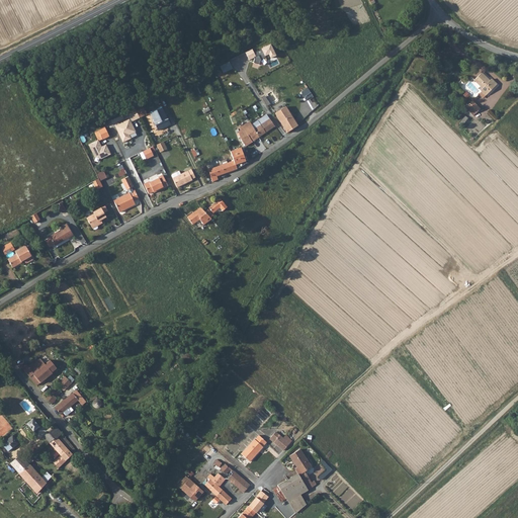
[(272,45),(255,52),(254,50),(246,53),(250,60),(254,58),(256,63),(270,57),(271,59),(277,56),(272,45)]
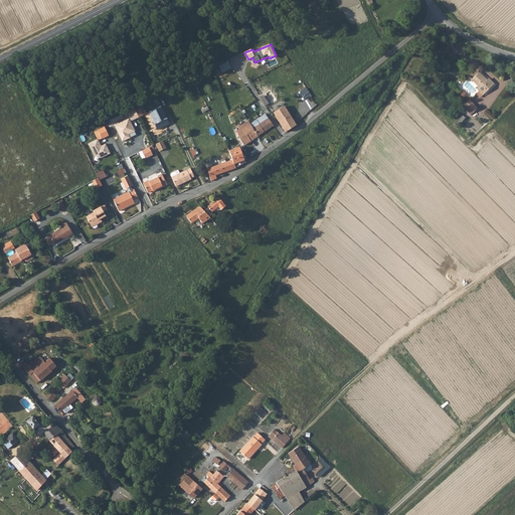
[(486,81),(478,73),(471,81),(479,89),(477,91),(479,92),(483,96),(493,83),(487,79),(486,81)]
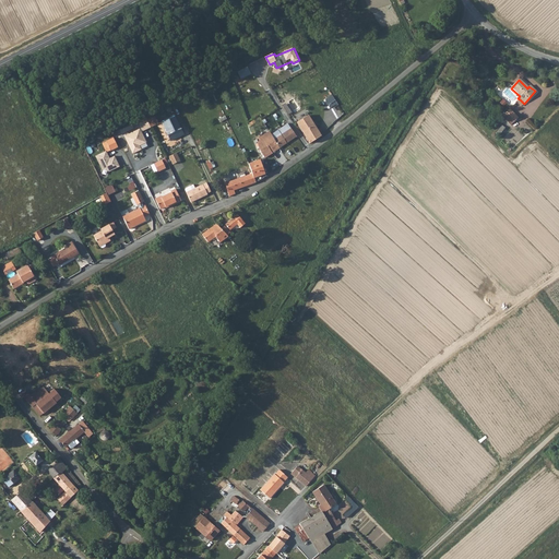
[(334,95),(326,99),(331,109),(339,105),(334,95)]
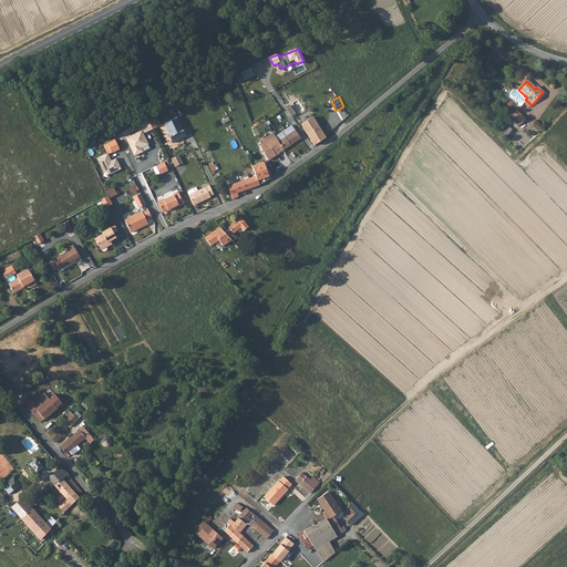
[(517,112),(509,120),(518,129),(526,120),(517,112)]
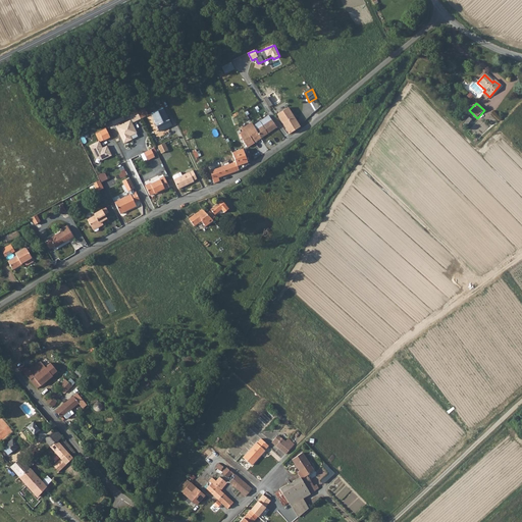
[(285,105),(275,112),(277,114),(288,108),(285,105)]
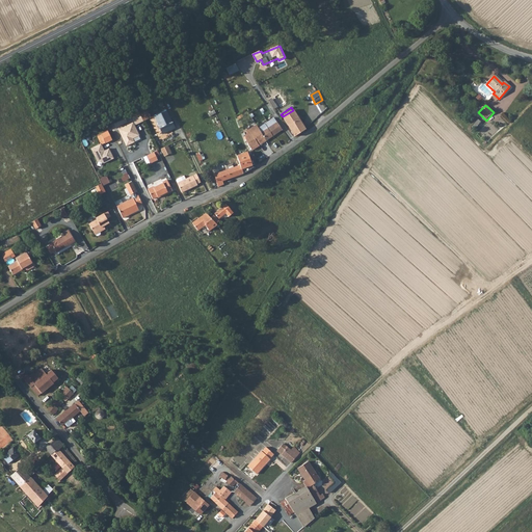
[(167,110),(154,116),(162,134),(176,128),(167,110)]
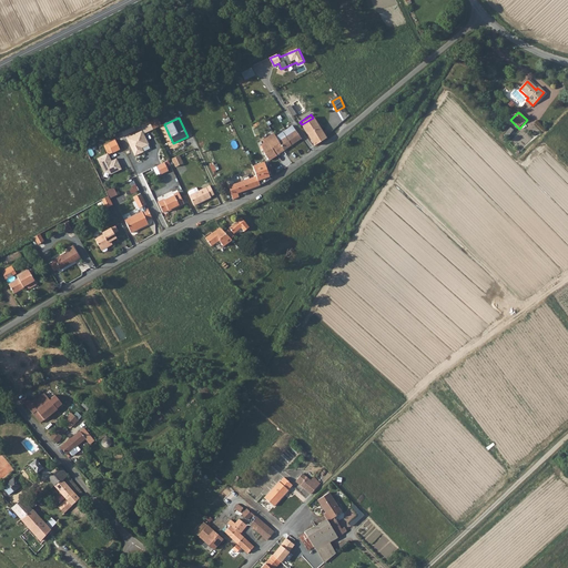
[(286,138),(283,132),(276,138),(284,151),(303,138),(310,149),(326,139),(313,118),(302,124),(303,127),(286,138)]
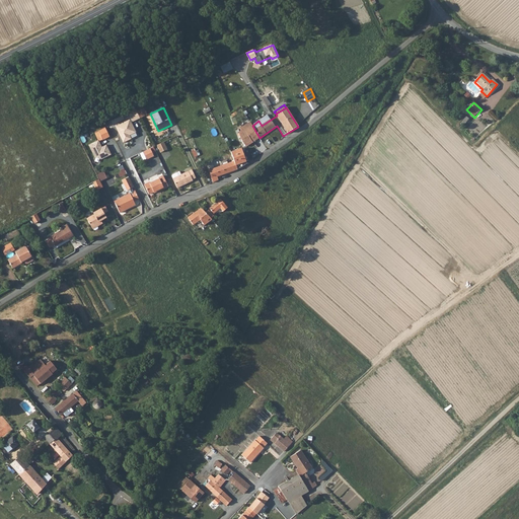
[(144,108),(137,112),(140,119),(147,115),(144,108)]
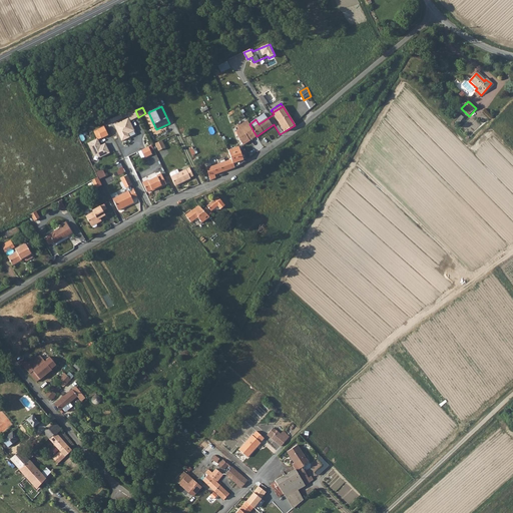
[(131,120),(138,117),(135,110),(128,113),(130,117),(131,120)]
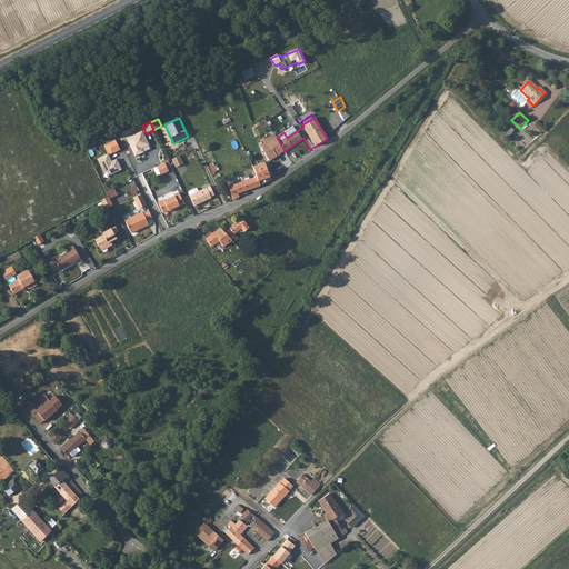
[(145,130),(127,138),(136,157),(143,152),(142,148),(150,145),(146,133),(145,130)]
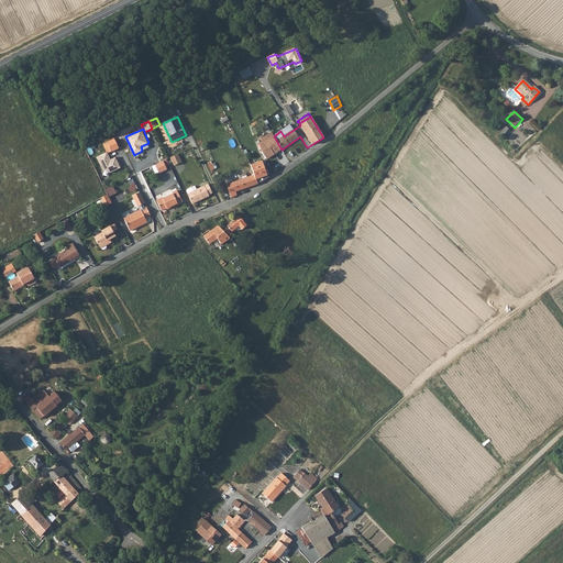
[(267,159),(282,150),(274,136),(266,141),(260,145),(262,151),(267,159)]
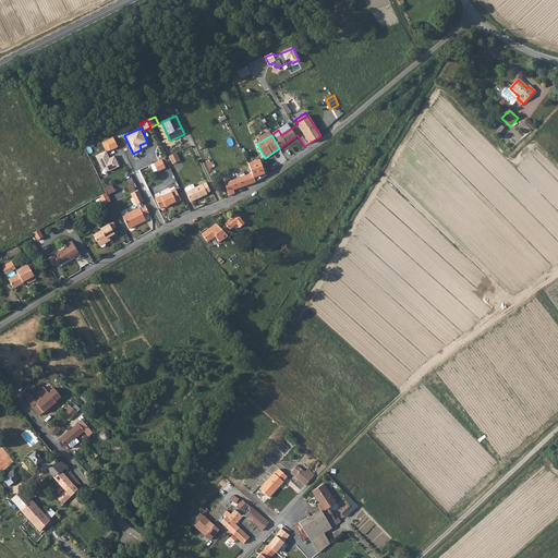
[(118,146),(113,137),(106,142),(110,150),(118,146)]
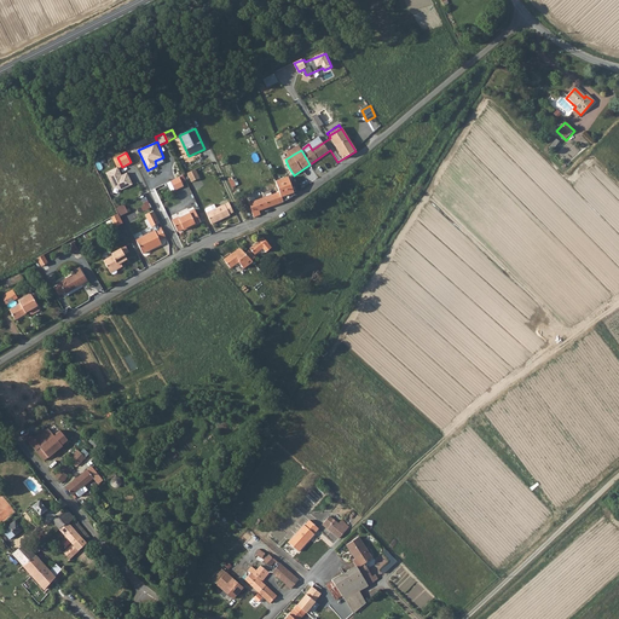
[(121,175),(119,168),(117,167),(105,173),(113,187),(121,190),(133,185),(127,173),(121,175)]
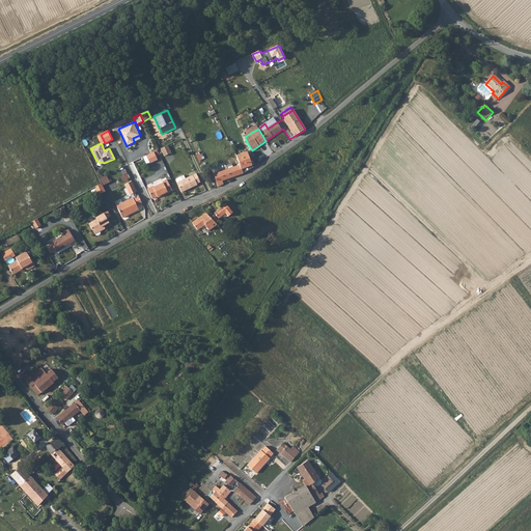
[(168,145),(161,148),(164,156),(171,152),(168,145)]
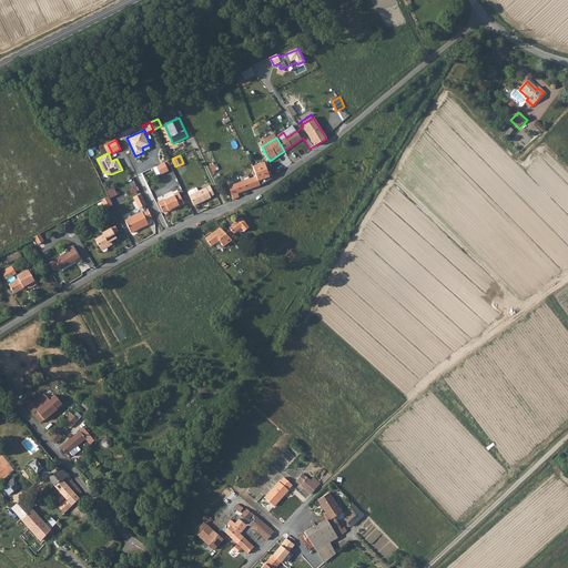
[(168,160),(156,165),(161,174),(169,171),(166,168),(170,165),(168,160)]
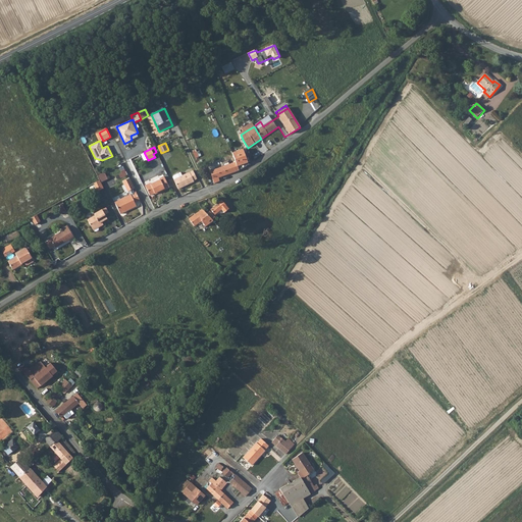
[(243,149),(232,153),(235,162),(238,170),(248,164),(243,149)]
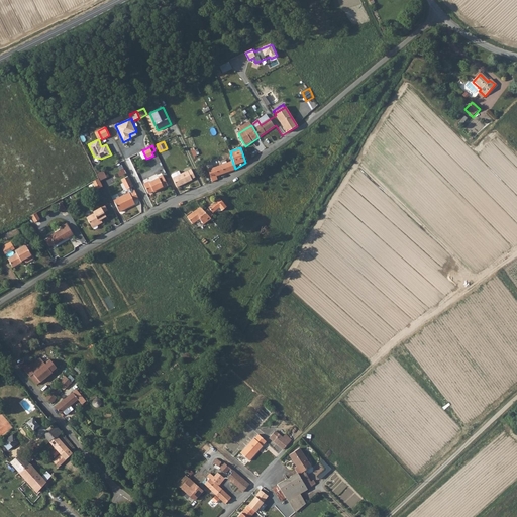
[(209,170),(212,180),(212,182),(217,180),(216,176),(235,169),(232,161),(209,170)]
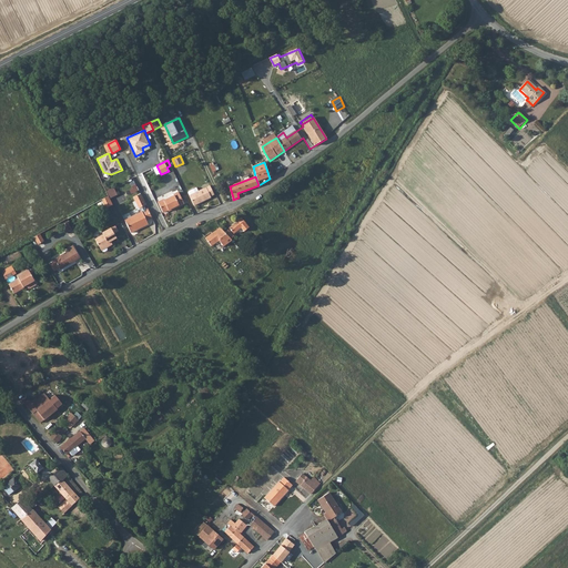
[(189,192),(188,194),(194,206),(211,199),(210,198),(219,193),(215,184),(199,192),(196,188),(189,192)]
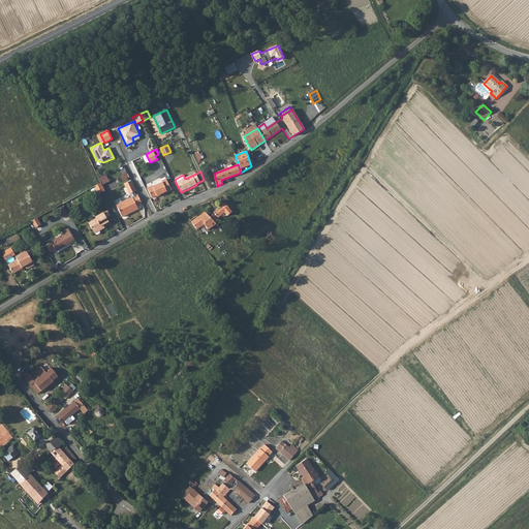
[(102,185),(110,183),(107,175),(100,177),(102,185)]
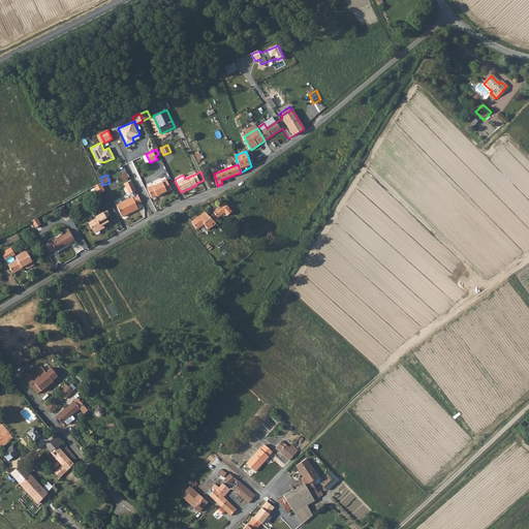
[(156,195),(166,190),(166,191),(170,189),(166,179),(162,181),(162,182),(153,187),(152,186),(147,189),(151,198),(156,195)]
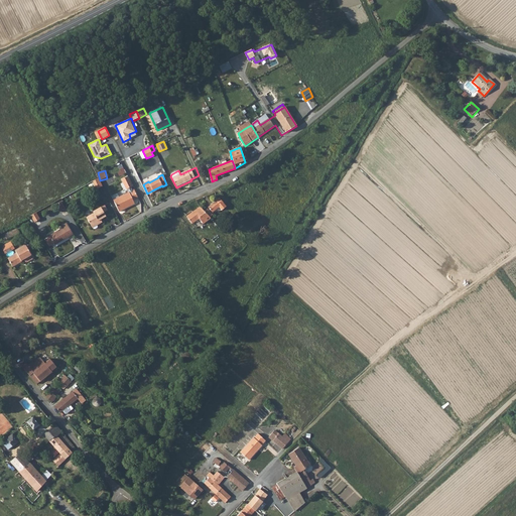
[(126,188),(128,188),(131,186),(133,185),(128,176),(122,179),(126,188)]
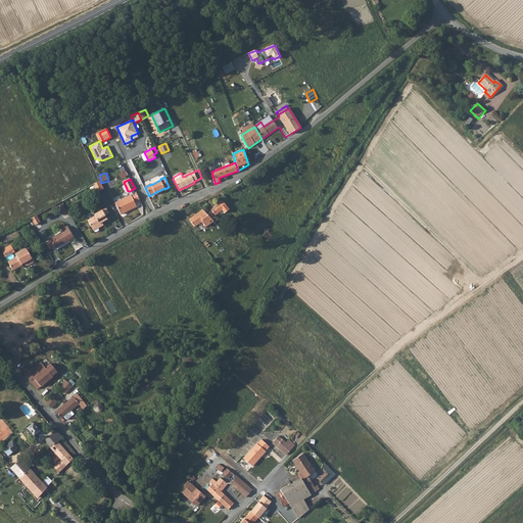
[(95,183),(98,191),(104,189),(101,181),(95,183)]
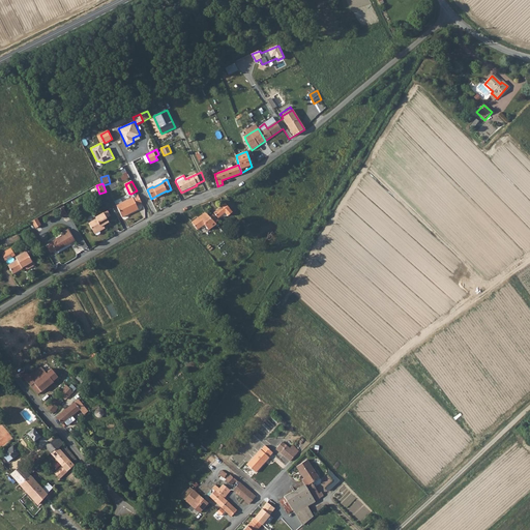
[(142,203),(138,195),(137,196),(134,197),(116,205),(121,217),(127,214),(126,212),(138,208),(137,206),(142,203)]
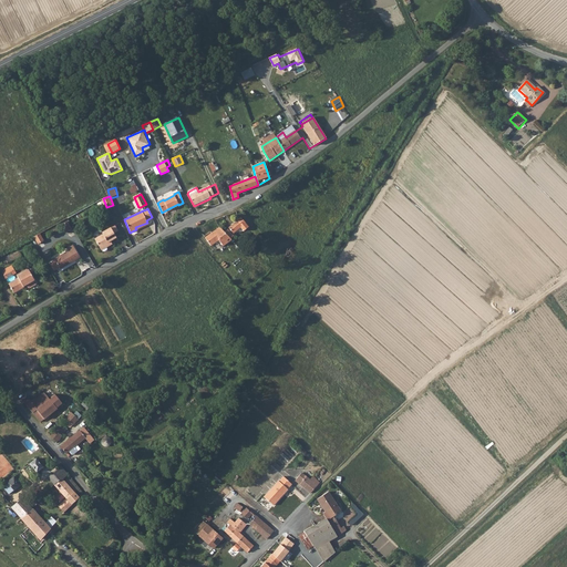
[(243,230),(247,226),(240,218),(228,227),(234,233),(240,228),(243,230)]
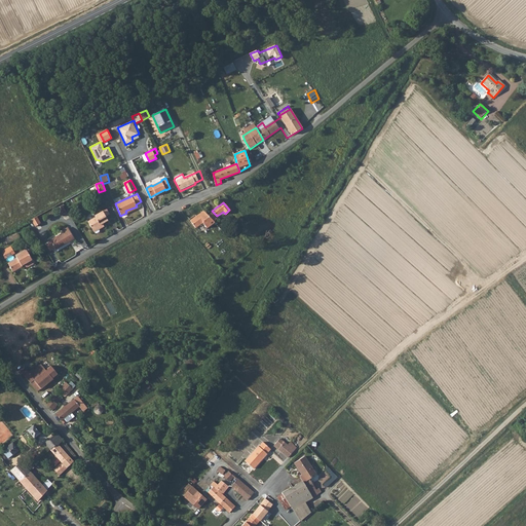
[(64,205),(59,209),(63,215),(68,213),(64,205)]
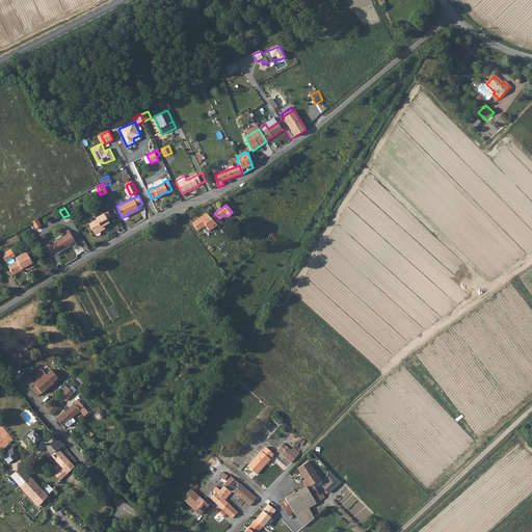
[(106,218),(103,213),(96,218),(97,219),(88,224),(94,233),(96,235),(97,236),(99,235),(99,233),(99,232),(98,231),(100,230),(99,229),(101,227),(108,222),(106,218)]
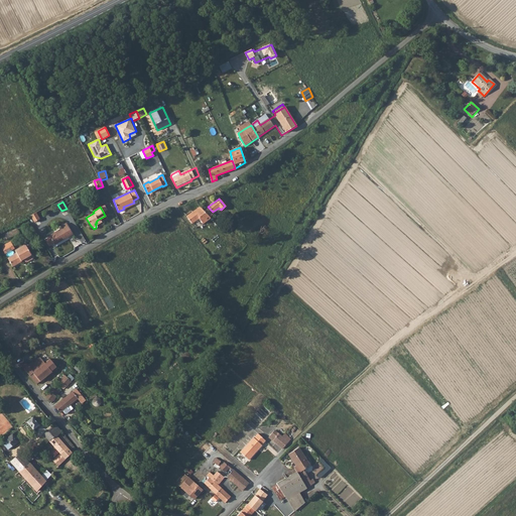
[(211,217),(205,211),(201,207),(187,217),(192,224),(200,218),(204,223),(211,217)]
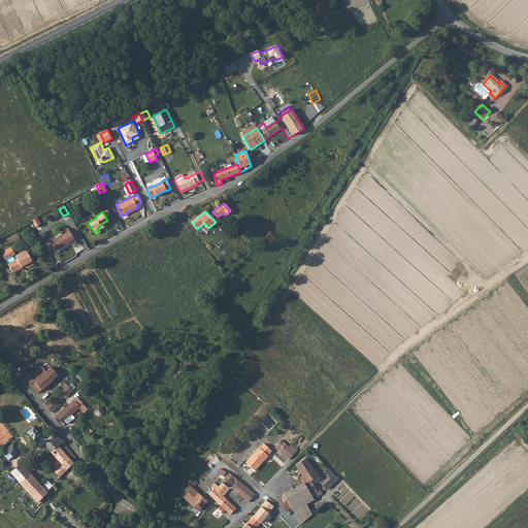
[(209,216),(216,222),(218,220),(212,213),(209,216)]
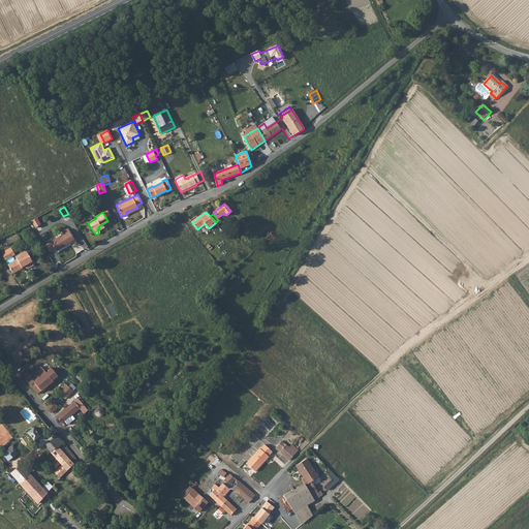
[(41,224),(37,218),(31,221),(35,227),(41,224)]
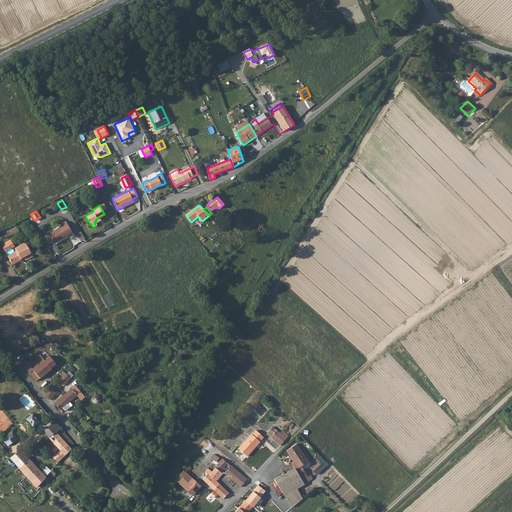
[(49,235),(53,241),(54,242),(72,232),(65,221),(60,224),(61,226),(48,233),(49,235)]
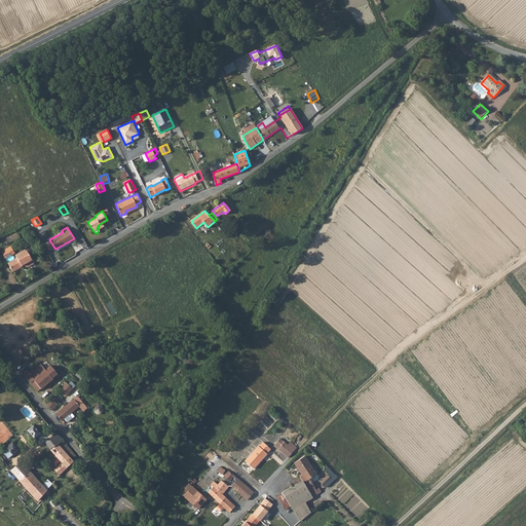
[(50,251),(54,248),(50,241),(46,243),(50,251)]
